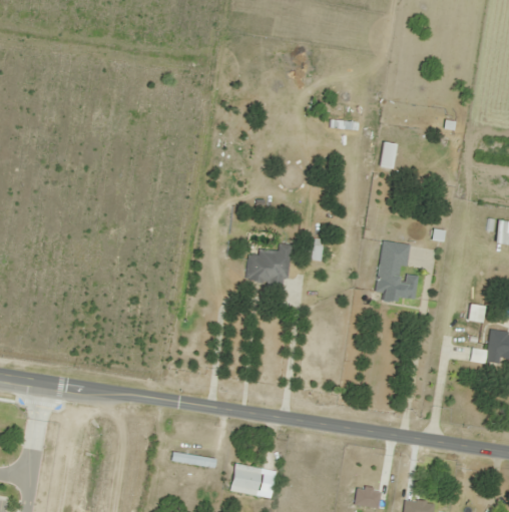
[(376,296),(415,301),(418,272),(406,271),(410,243),(384,239),(376,296)]
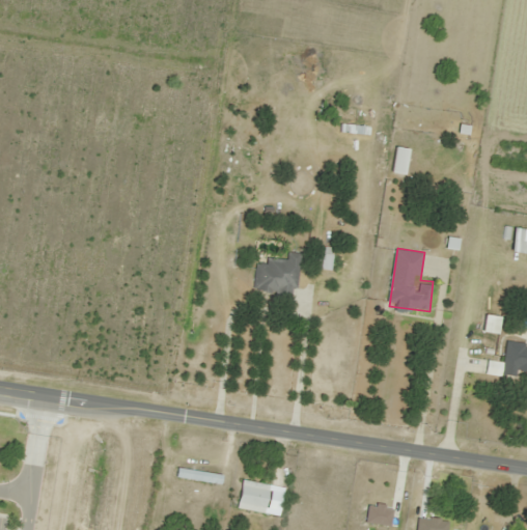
[(288,259),(258,256),(256,289),(276,291),(276,299),(296,301),(301,252),(289,251),(288,259)]
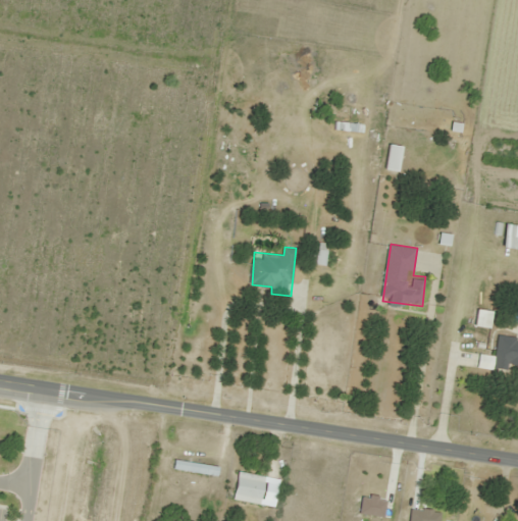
[(509,369),(510,363),(517,363),(517,334),(498,334),(496,368),(509,369)]
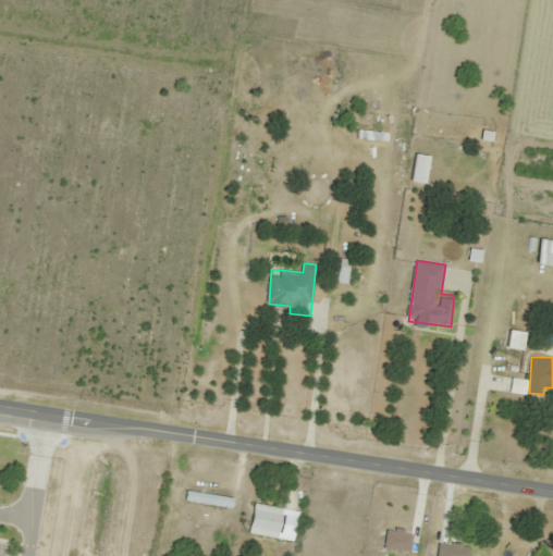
[(236,497),(186,490),(185,499),(235,507),(236,497)]
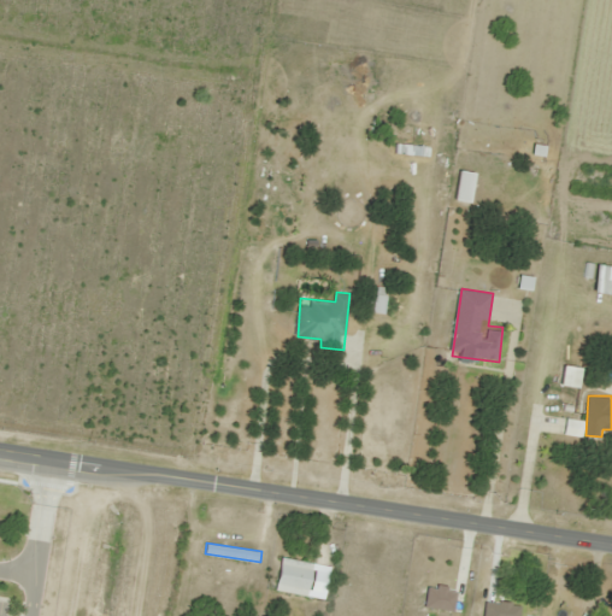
[(307,596),(313,562),(281,556),(275,590),(307,596)]
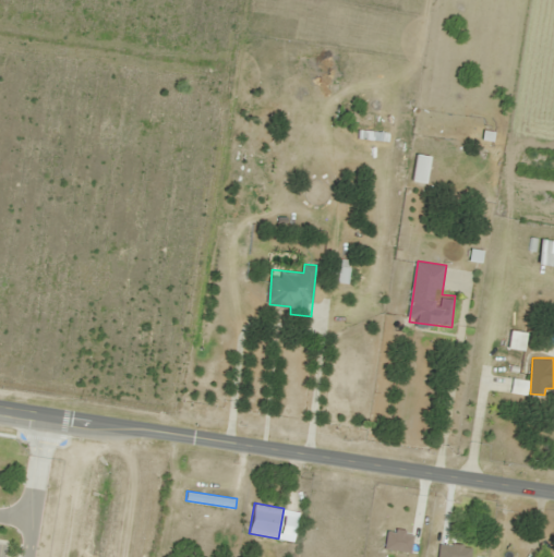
[(471,556),(472,545),(441,543),(438,556),(471,556)]
